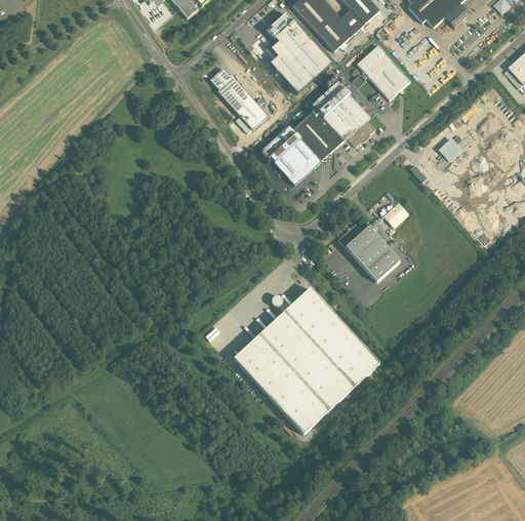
[(173,0),(188,16),(197,8),(194,4),(198,0),(173,0)]
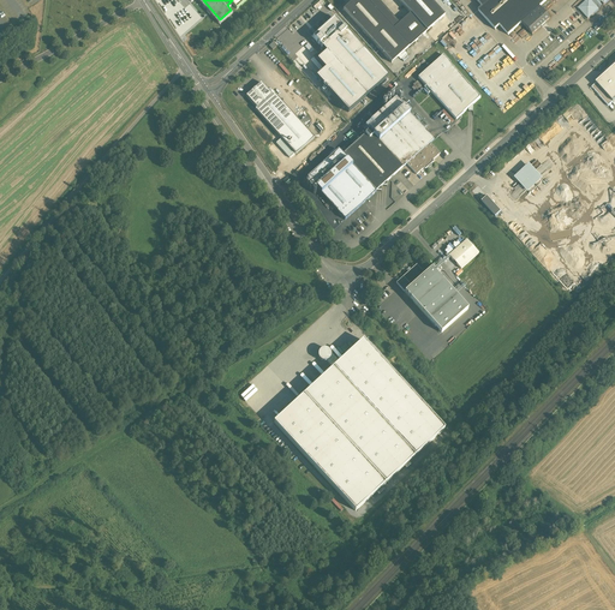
[(393,25),(370,0),(350,0),(342,6),(392,59),(410,43),(393,25)]
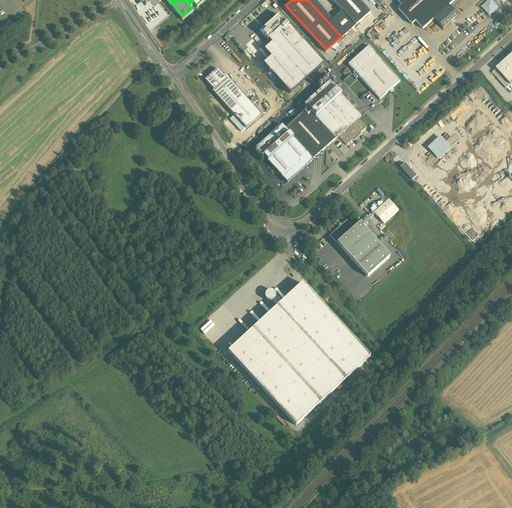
[(332,16),(317,0),(308,0),(327,21),(332,16)]
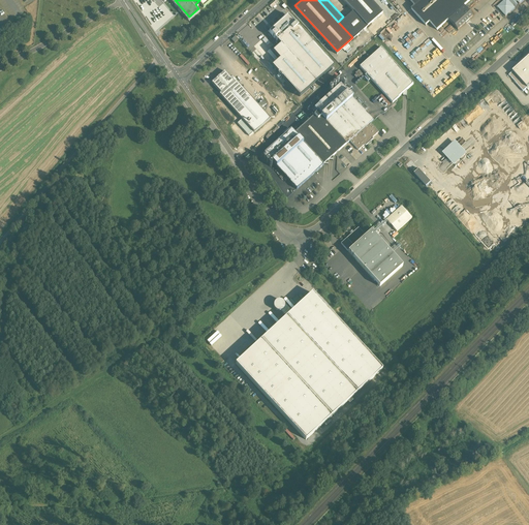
[(338,22),(352,37),(382,9),(374,0),(346,0),(353,8),(338,22)]
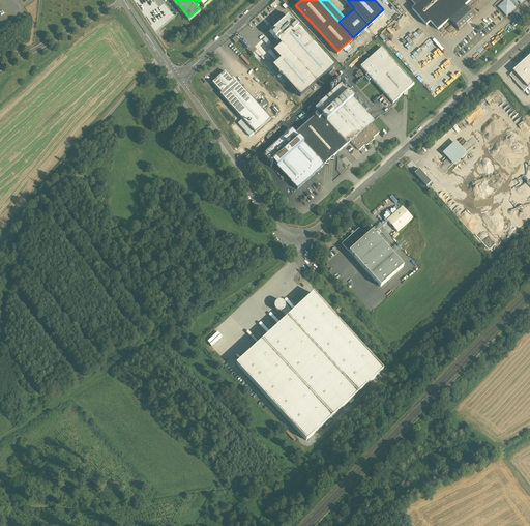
[(413,0),(416,3),(412,6),(427,23),(431,19),(438,27),(465,2),(467,0),(413,0)]
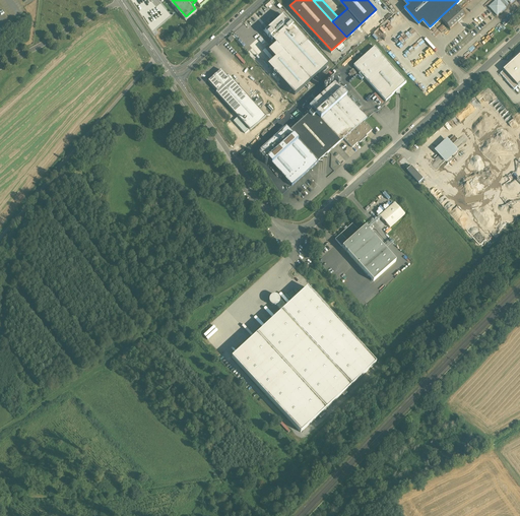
[(493,0),(489,3),(497,12),(503,7),(506,4),(504,2),(506,0),(511,0),(493,0)]
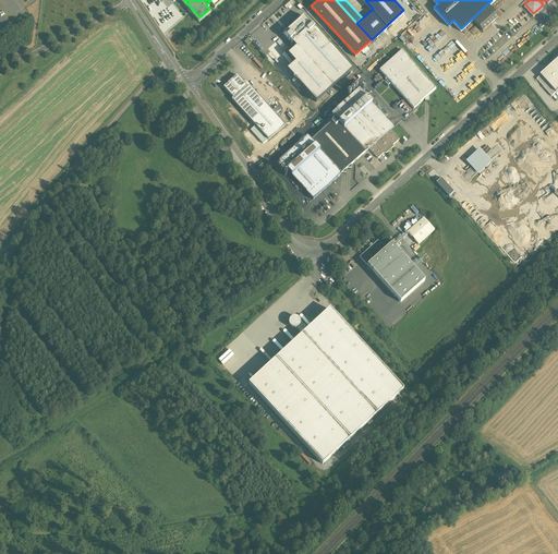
[(489,2),(473,17),(483,27),(499,13),(489,2)]
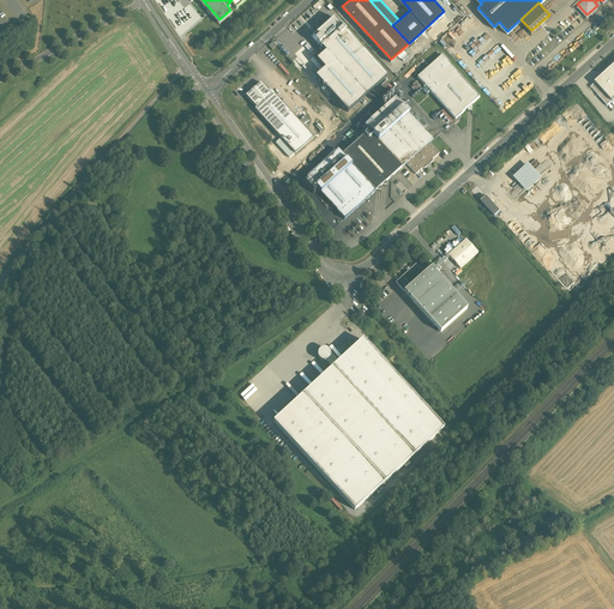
[(324,66),(315,73),(348,109),(387,73),(335,14),(312,35),(325,49),(315,56),(324,66)]
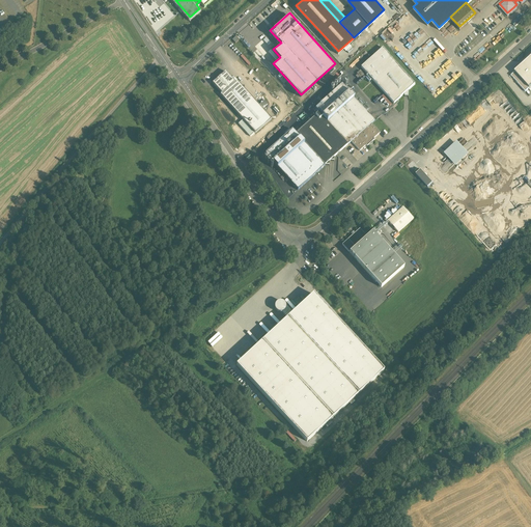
[(383,45),(361,63),(394,100),(404,90),(404,92),(409,92),(409,86),(415,80),(383,45)]
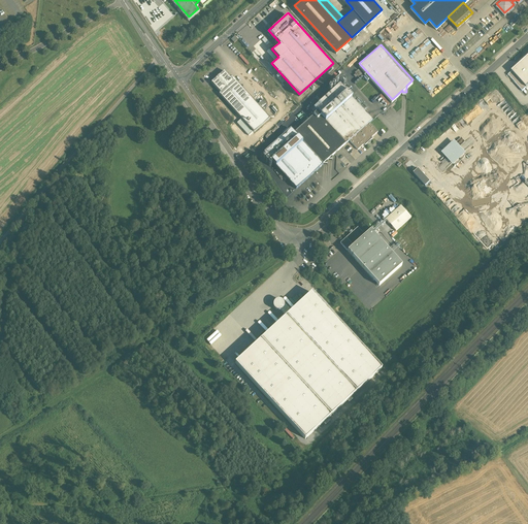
[(527,52),(507,71),(522,87),(527,82),(527,52)]
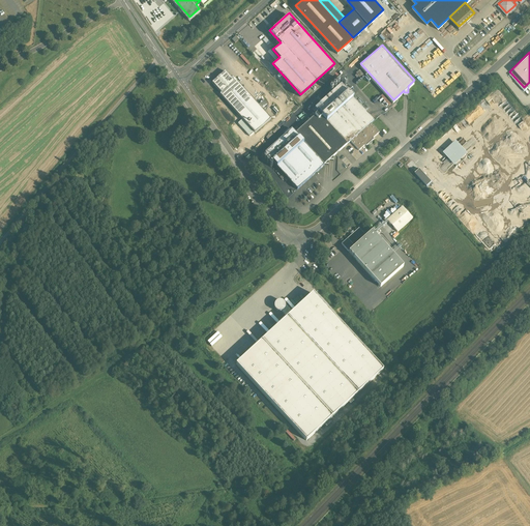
[(225,67),(212,80),(222,90),(234,78),(225,67)]
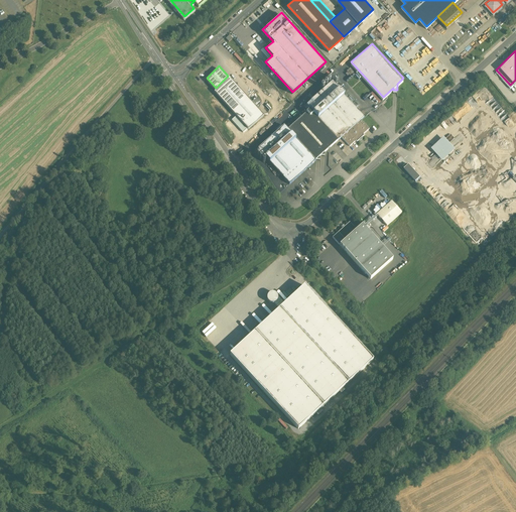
[(263,113),(230,75),(216,88),(214,89),(236,113),(247,125),(248,126),(263,113)]
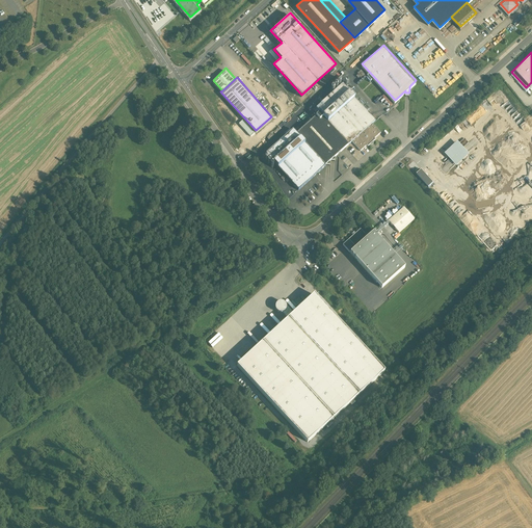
[(345,84),(343,81),(316,106),(319,109),(348,141),(351,139),(372,121),(375,117),(366,107),(353,94),(345,84)]
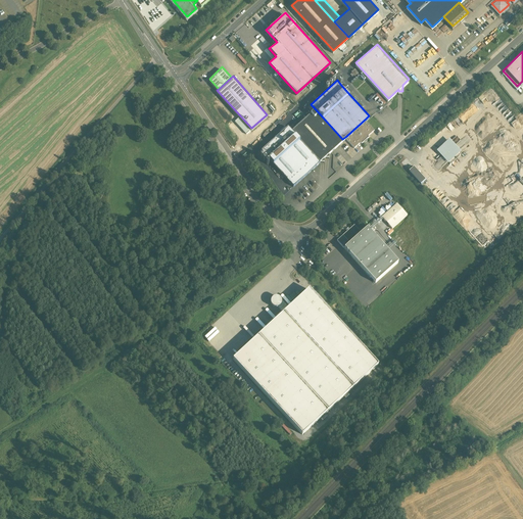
[(349,89),(342,81),(339,83),(347,92),(349,89)]
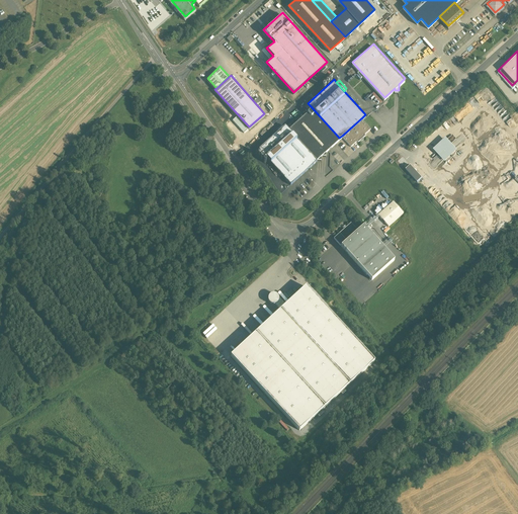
[(351,93),(348,96),(356,104),(359,102),(351,93)]
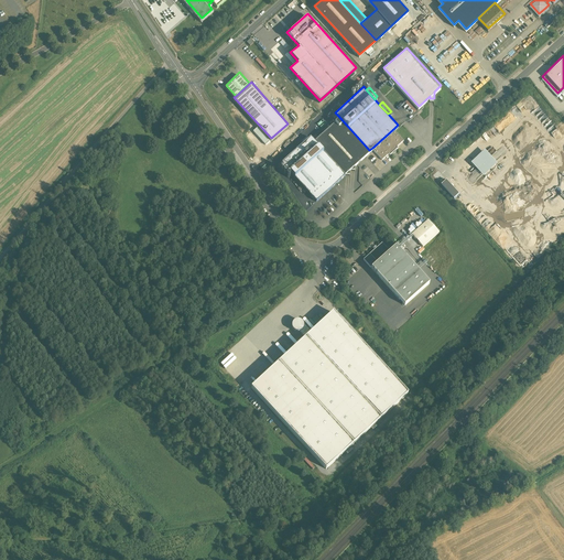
[(338,116),(314,139),(345,172),(349,172),(349,168),(350,168),(355,168),(355,163),(369,150),(338,116)]
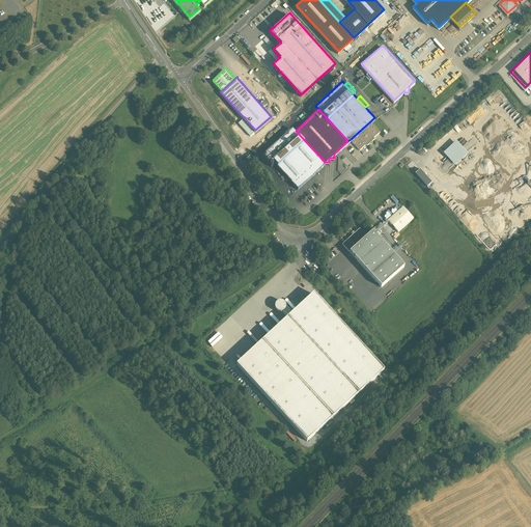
[(250,133),(254,129),(243,116),(239,120),(250,133)]
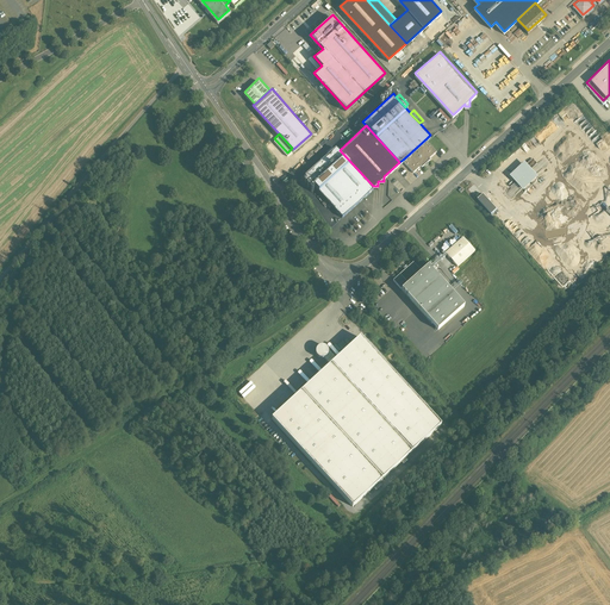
[(427,138),(403,160),(412,170),(419,163),(421,164),(430,156),(429,155),(436,149),(427,138)]
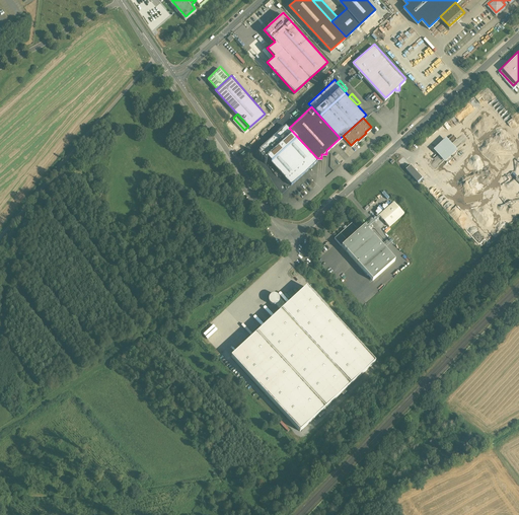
[(279,129),(258,147),(291,182),(317,159),(317,158),(289,128),(286,124),(285,125),(279,129)]
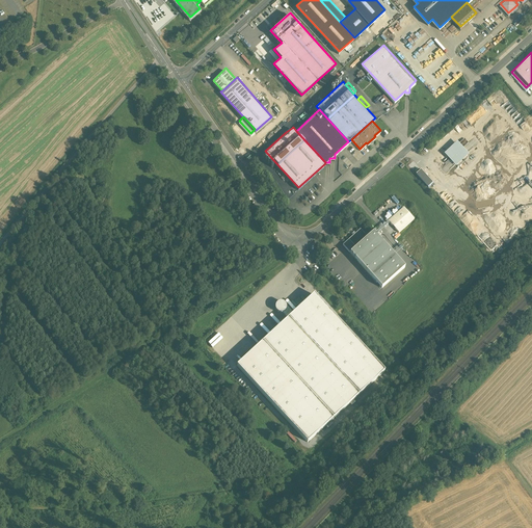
[(446,152),(457,163),(470,152),(457,139),(446,152)]
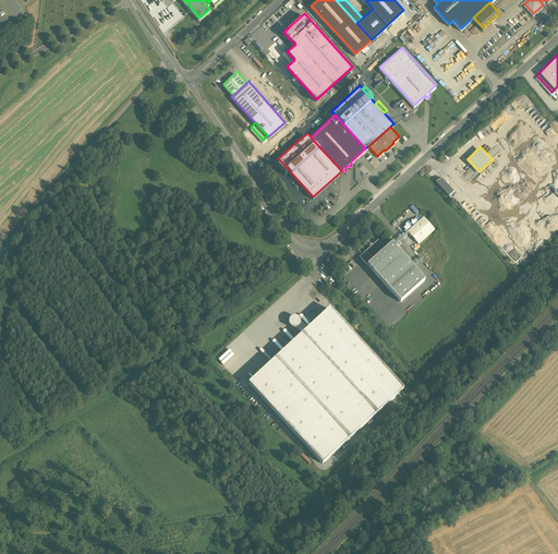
[(455,189),(443,176),(437,180),(450,194),(452,191),(455,189)]
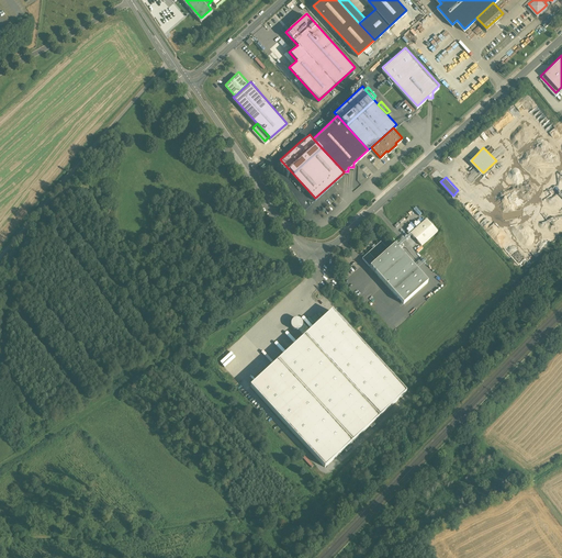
[(426,215),(411,230),(422,242),(437,227),(426,215)]
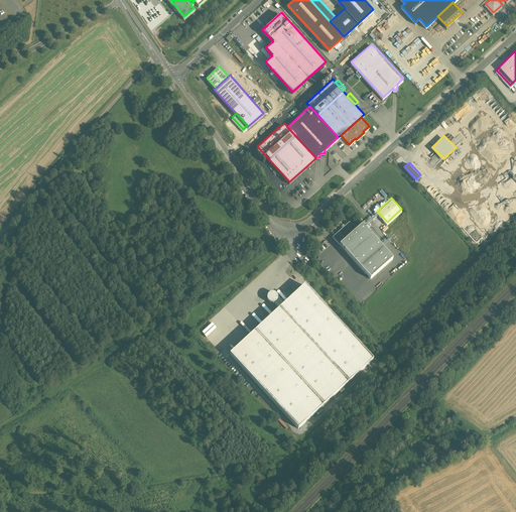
[(350,219),(345,223),(344,222),(341,224),(343,225),(338,229),(345,237),(357,227),(350,219)]
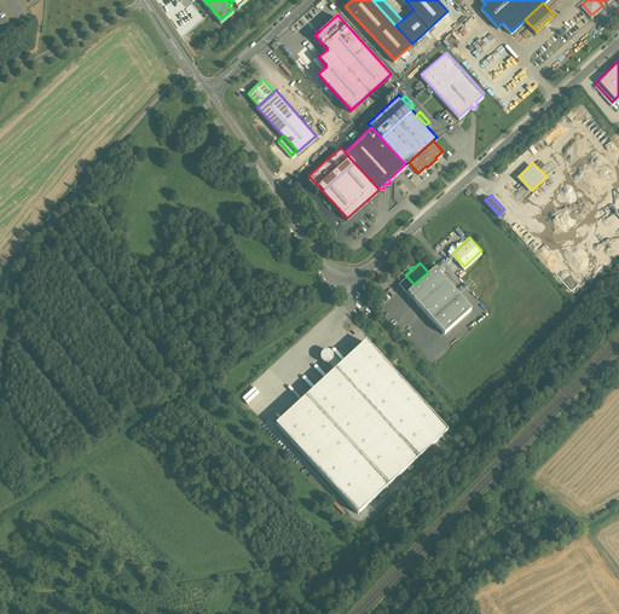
[(414,284),(408,290),(420,305),(446,279),(434,266),(414,284)]
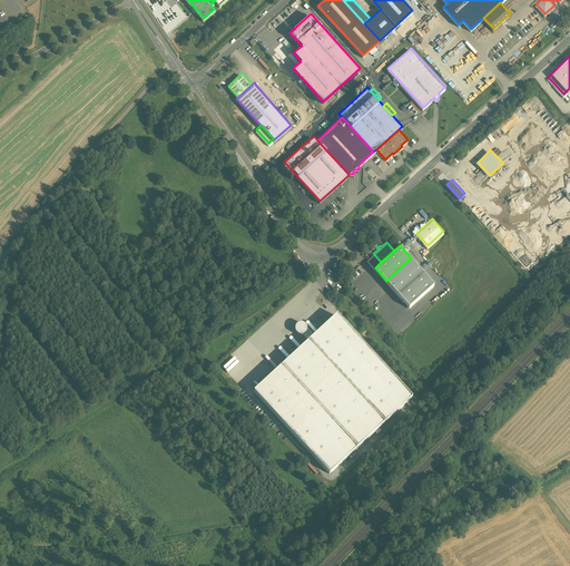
[(381,262),(373,253),(367,259),(374,267),(381,262)]
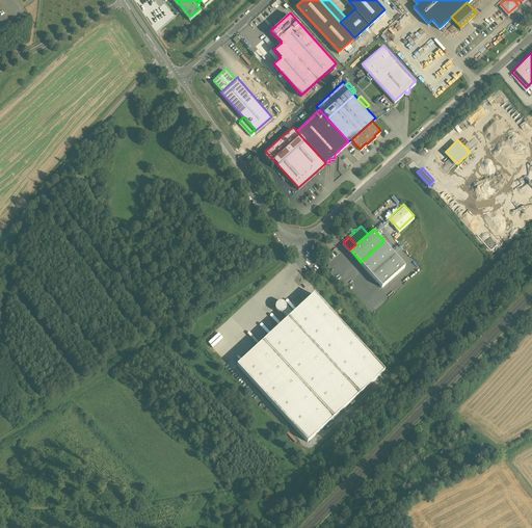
[(383,240),(361,262),(371,273),(394,252),(383,240)]
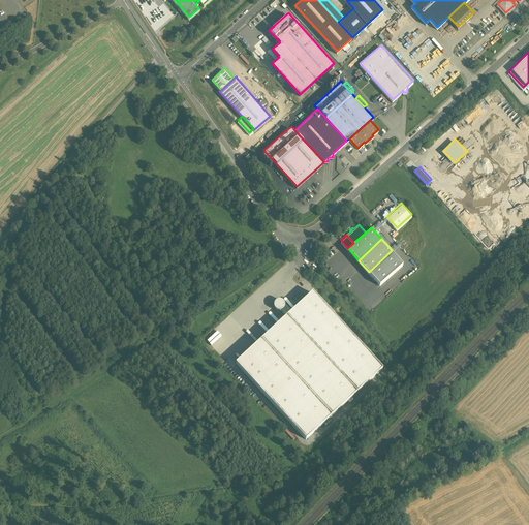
[(392,250),(369,272),(379,283),(403,263),(392,250)]
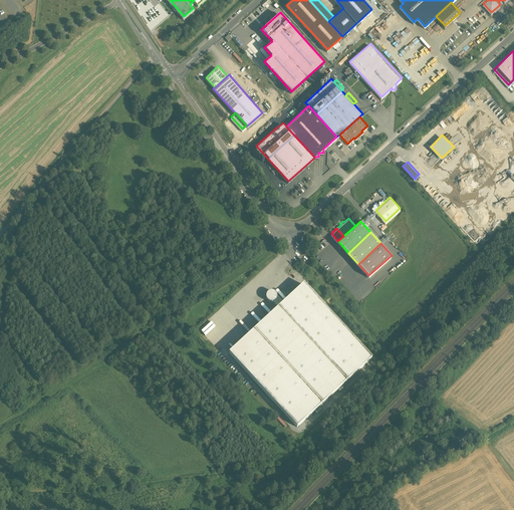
[(229,349),(297,424),(371,356),(303,281),(283,299),(278,304),(229,349)]
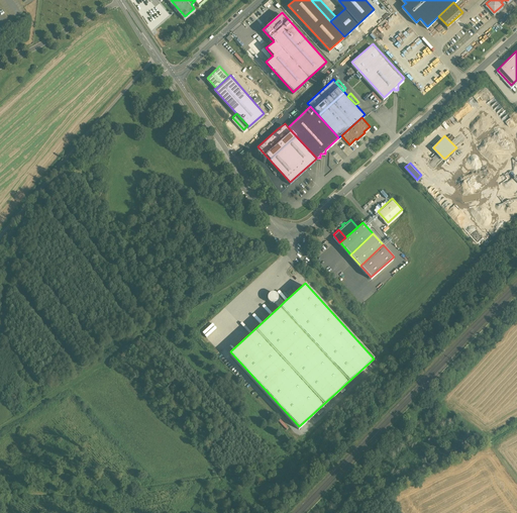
[(275,301),(277,299),(278,297),(278,295),(278,293),(277,292),(275,291),(273,290),(271,291),(269,293),(268,295),(268,297),(269,299),(271,301),(273,301),(275,301)]
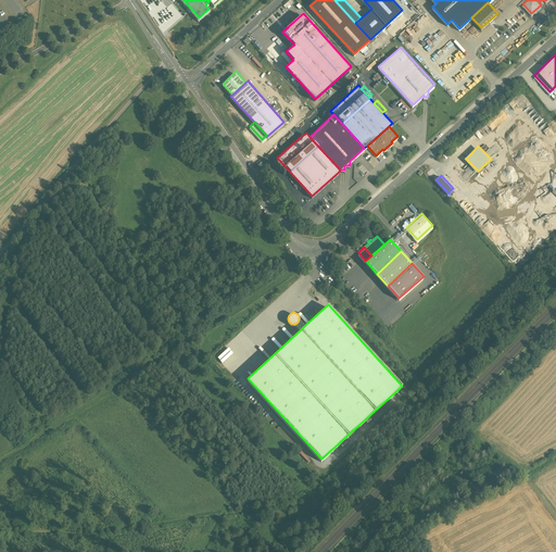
[(295,324),(301,329),(306,324),(299,315),(299,317),(299,320),(298,322),(295,324)]
